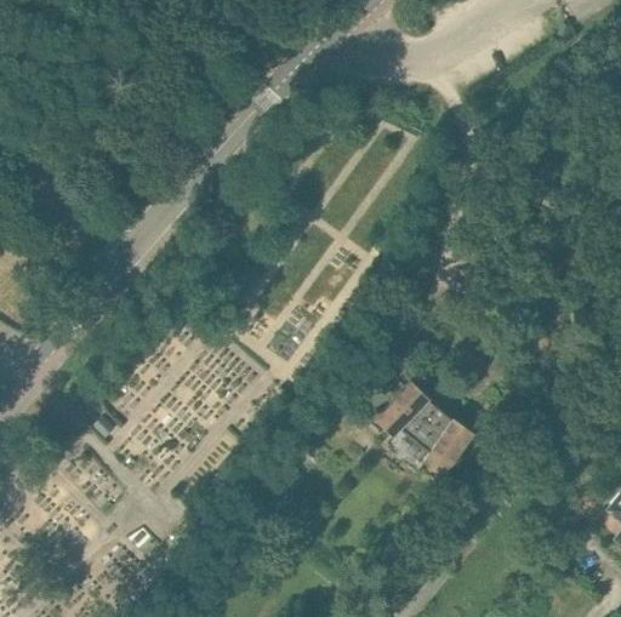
[(393,438),(399,432),(428,455),(423,462),(444,476),(474,433),(454,418),(451,421),(428,401),(431,400),(412,382),(375,420),(393,438)]
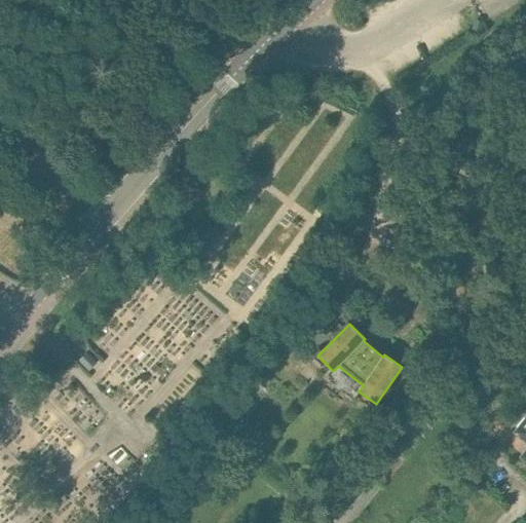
[(525,419),(514,435),(525,444),(525,452),(522,457),(525,460),(525,419)]
